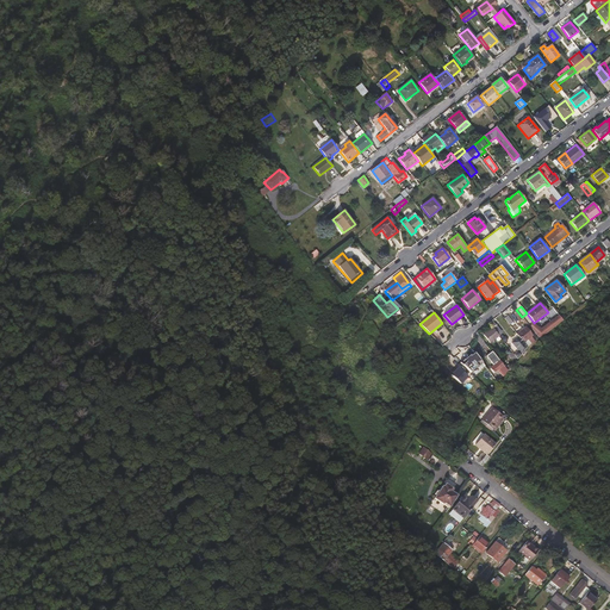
[(539,338),(562,321),(560,317),(559,318),(558,316),(549,322),(541,328),(542,328),(540,330),(537,327),(533,330),(539,338)]
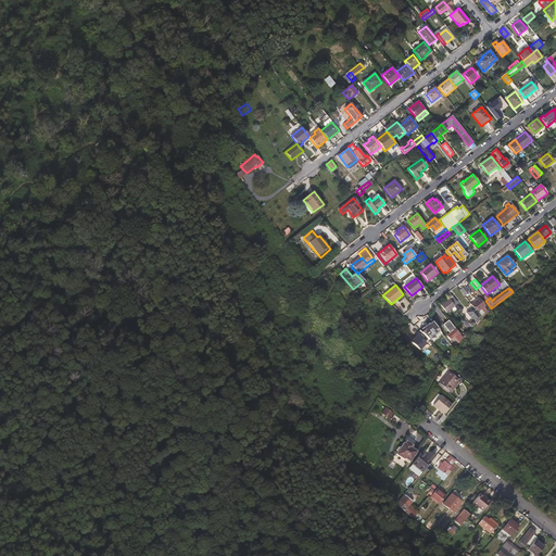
[(457,303),(452,297),(449,299),(455,306),(457,303)]
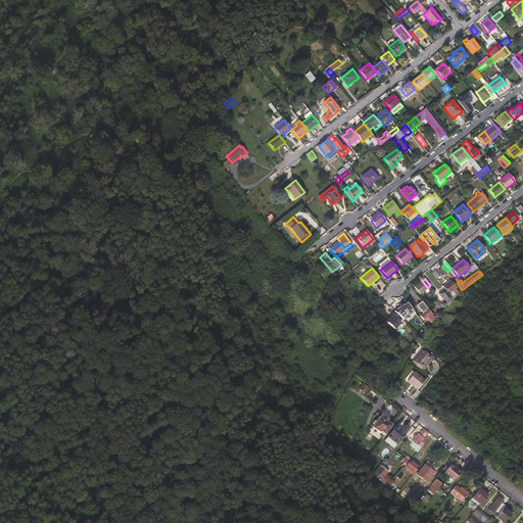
[(428,288),(422,281),(415,287),(420,294),(428,288)]
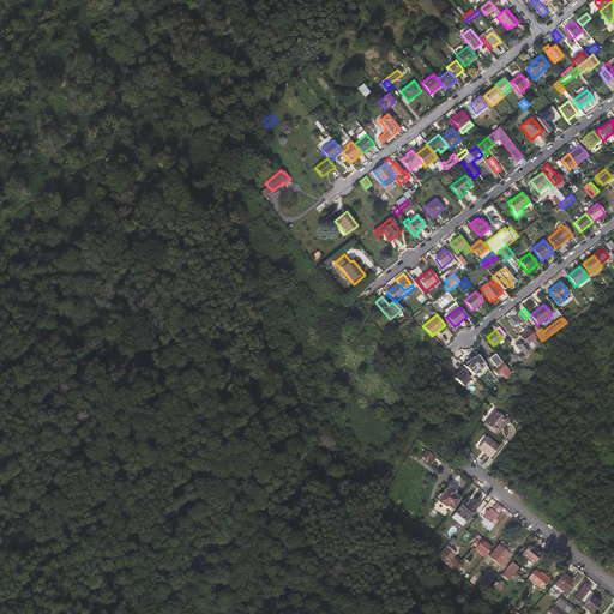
[(536,338),(529,330),(521,336),(522,339),(528,345),(535,339),(536,338)]
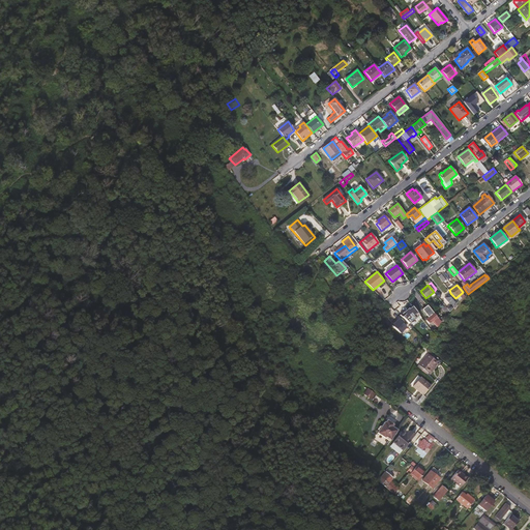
[(458,302),(455,298),(450,293),(444,298),(449,304),(446,308),(448,312),(449,313),(458,302)]
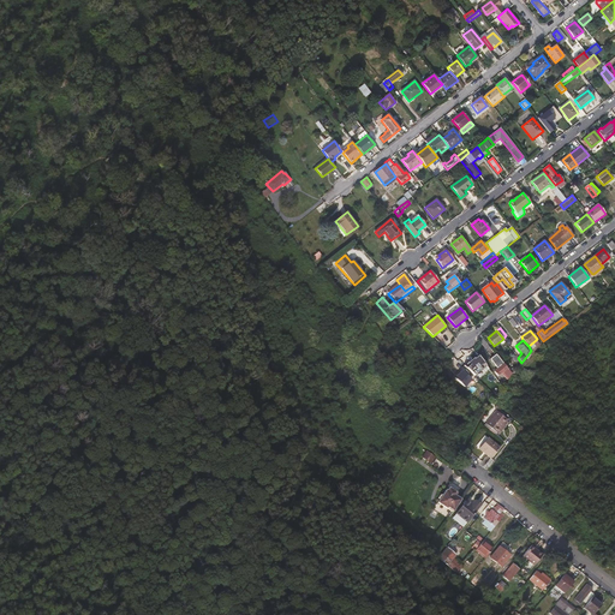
[(536,347),(536,346),(538,344),(536,340),(529,346),(531,351),(536,347)]
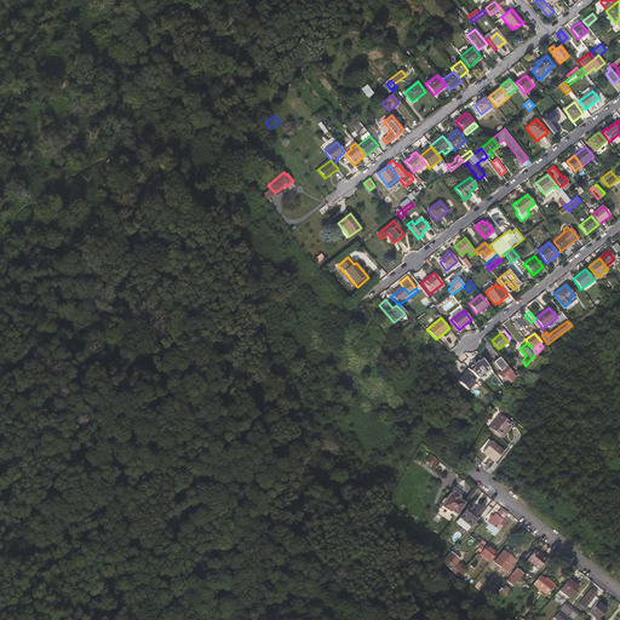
[(491,369),(482,359),(468,369),(478,379),(491,369)]
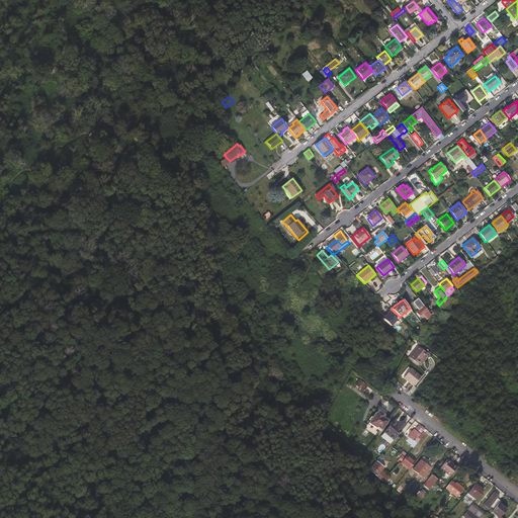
[(431,315),(424,307),(416,313),(420,317),(422,315),(426,321),(431,315)]
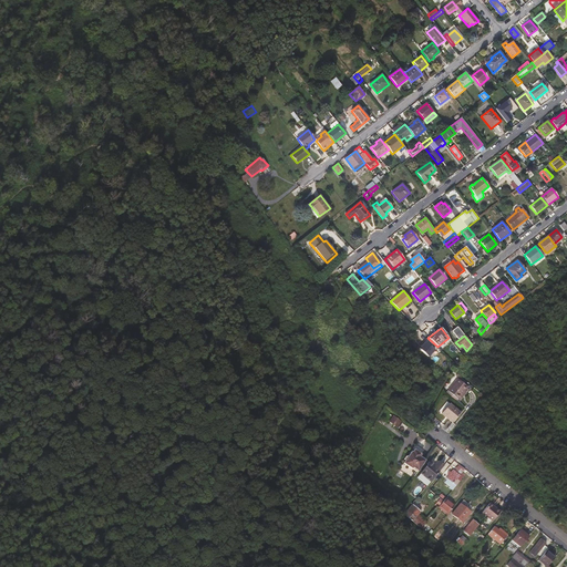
[(456,379),(447,390),(456,399),(466,387),(456,379)]
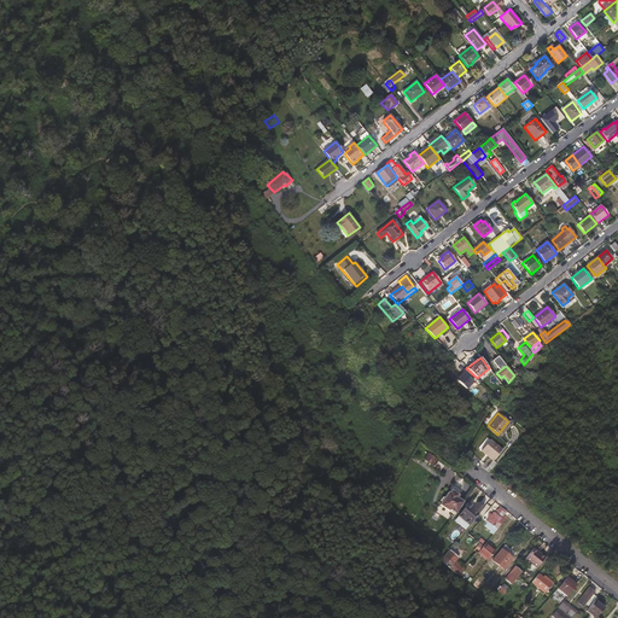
[(493,460),(502,450),(490,441),(481,450),(493,460)]
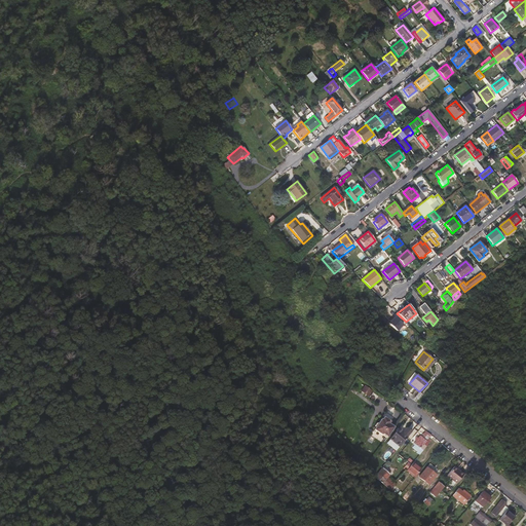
[(366,384),(362,390),(369,397),(374,390),(366,384)]
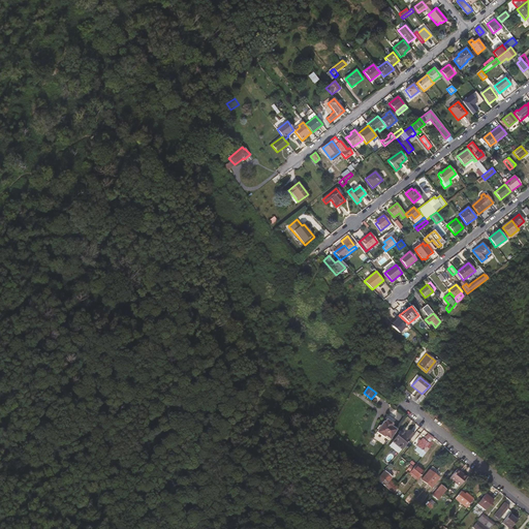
[(384,436),(390,439),(396,430),(391,427),(393,425),(386,419),(384,423),(383,422),(380,426),(378,426),(377,429),(377,431),(376,433),(384,437),(384,436)]
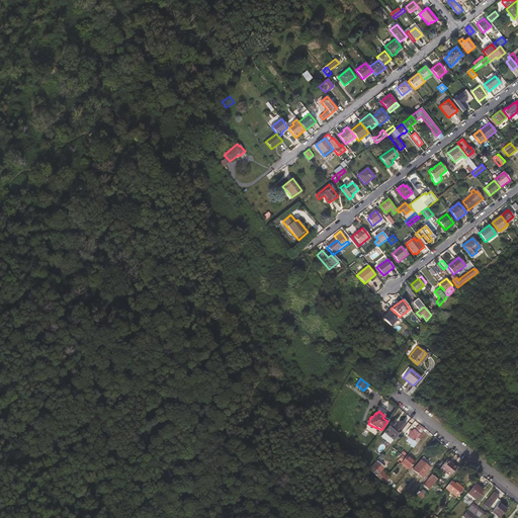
[(394,440),(405,426),(400,422),(397,426),(393,422),(384,432),(394,440)]
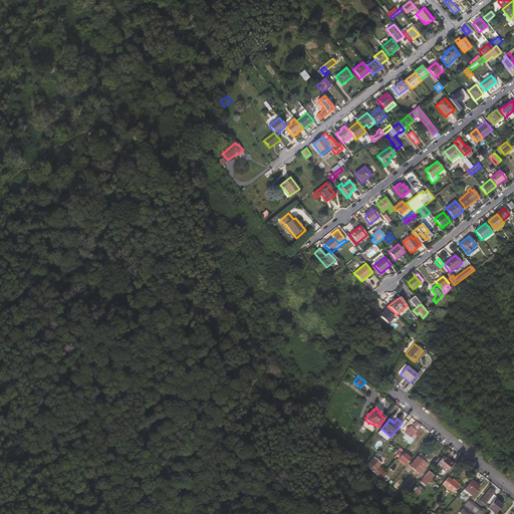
[(414,435),(421,426),(416,422),(412,427),(406,434),(414,441),(416,437),(414,435)]
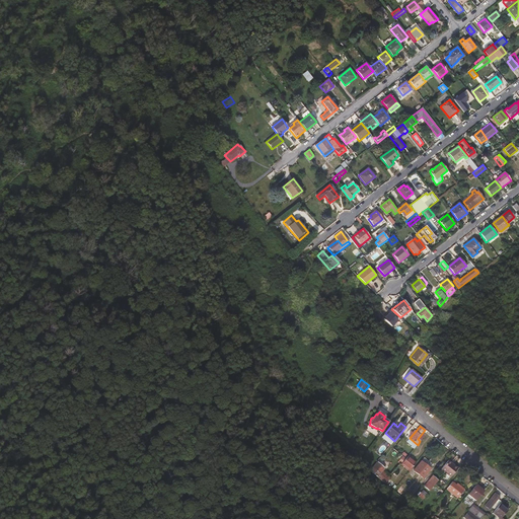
[(410,471),(417,462),(409,455),(401,464),(410,471)]
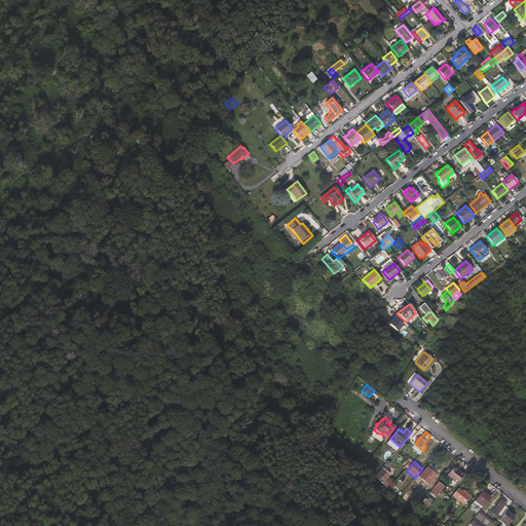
[(429,463),(419,477),(428,485),(436,476),(434,474),(437,470),(429,463)]
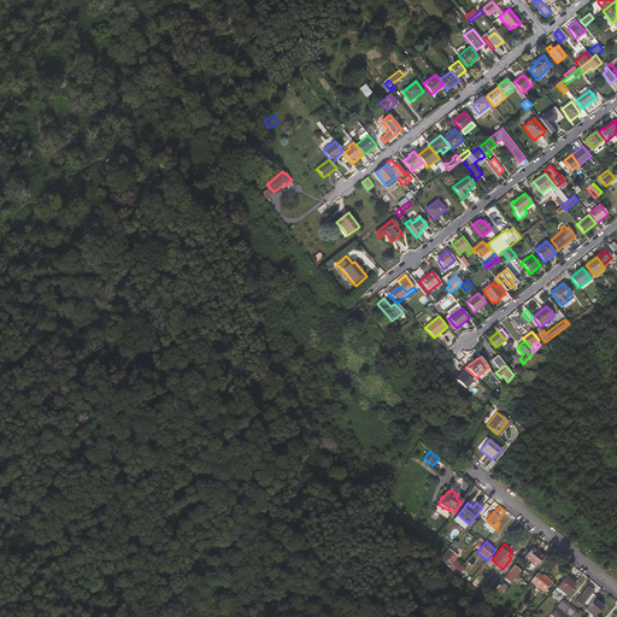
[(548,554),(541,548),(535,556),(542,562),(548,554)]
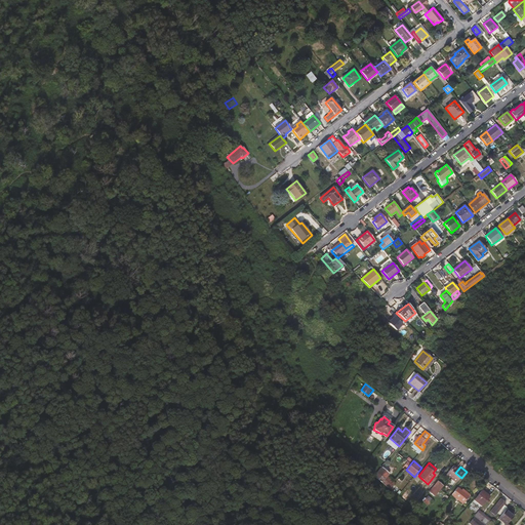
[(387,477),(389,474),(387,472),(385,474),(379,470),(374,476),(381,482),(387,477)]
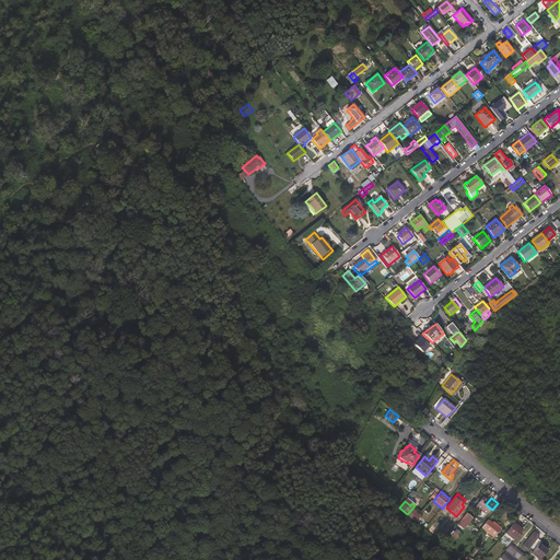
[(416,522),(421,515),(412,509),(407,514),(416,522)]
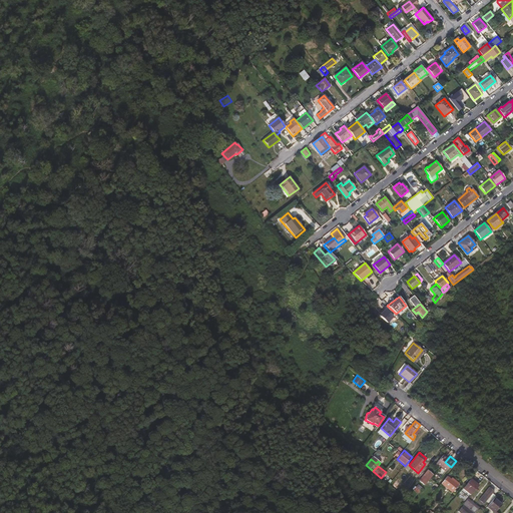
[(433,475),(427,471),(419,480),(425,484),(433,475)]
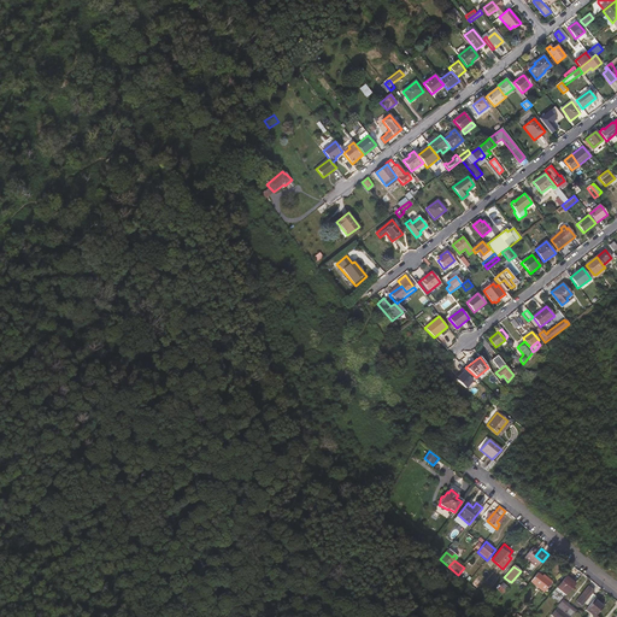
[(492,574),(483,568),(477,575),(486,581),(492,574)]
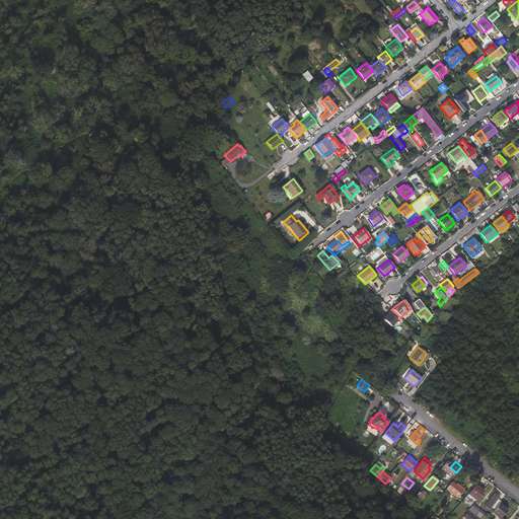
[(457,498),(464,490),(457,484),(456,485),(452,482),(446,490),(457,498)]
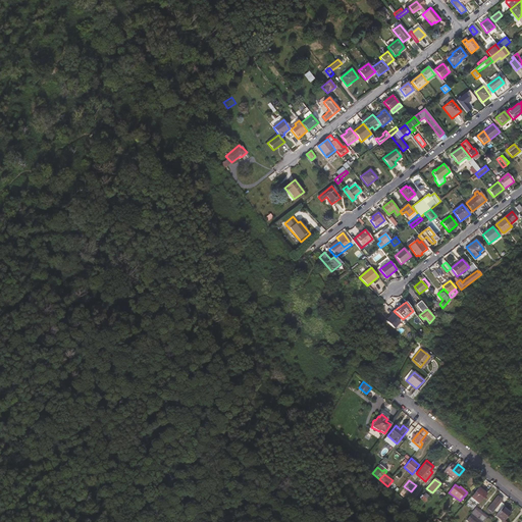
[(486,494),(483,491),(482,490),(483,488),(480,486),(470,498),(478,505),(486,494)]
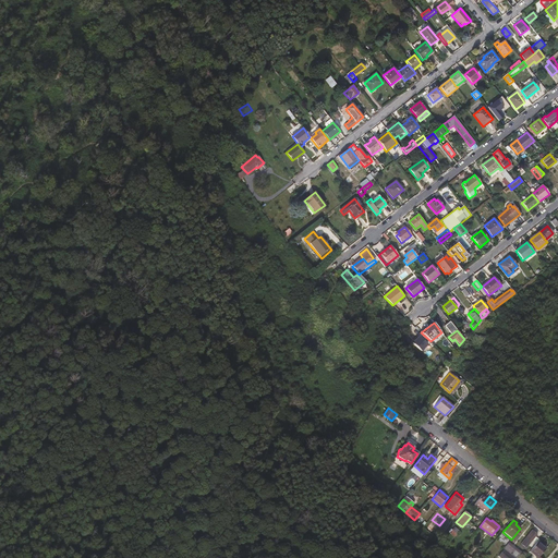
[(431,533),(436,526),(431,523),(426,529),(431,533)]
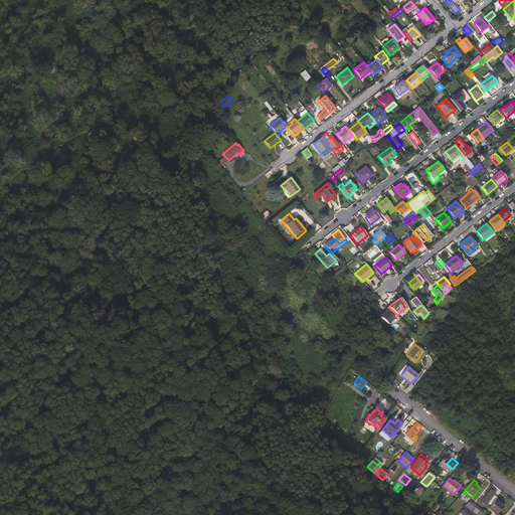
[(489,509),(496,500),(499,496),(494,493),(481,509),(486,513),(489,509)]
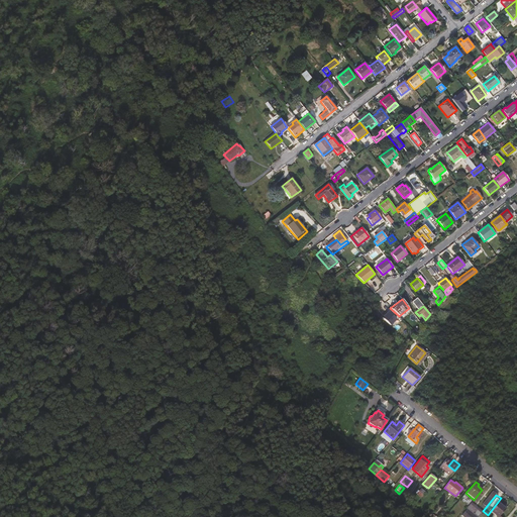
[(498,516),(499,516),(506,508),(498,502),(491,511),(498,516)]
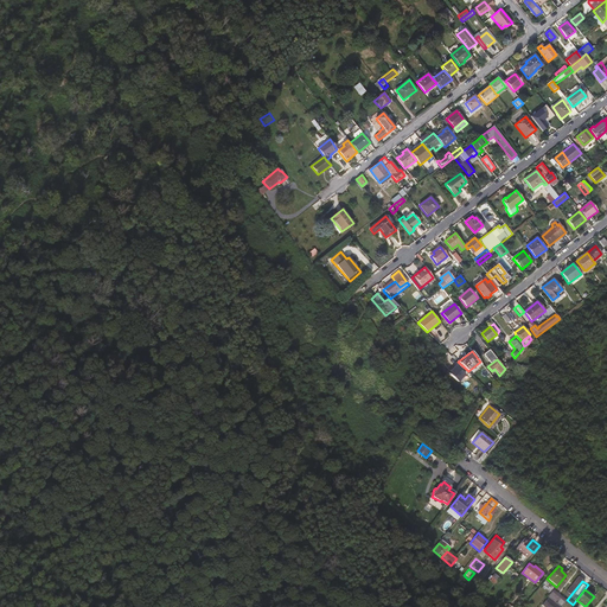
[(545,606),(555,606),(561,600),(551,592),(548,596),(549,598),(543,605),(545,606)]
